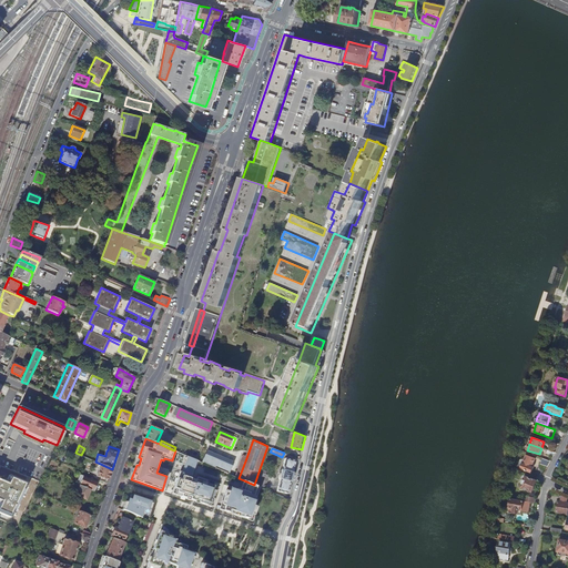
[(208,452),(203,463),(215,468),(229,474),(233,463),(208,452)]
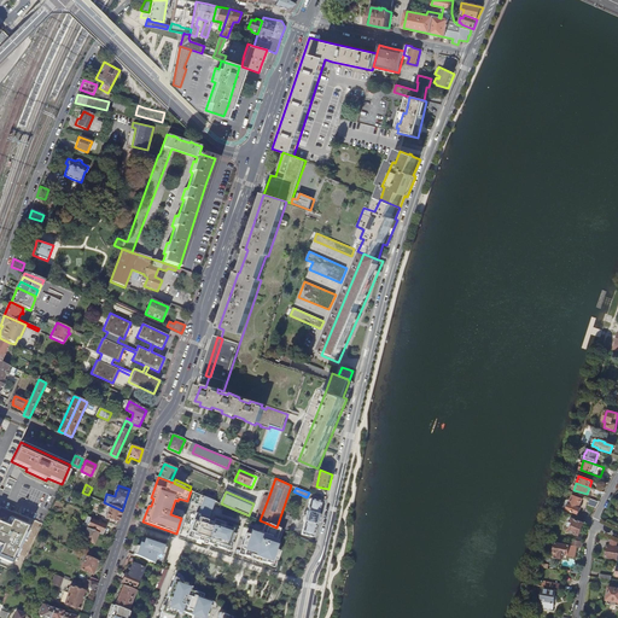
[(214,500),(202,495),(187,537),(203,542),(204,540),(208,541),(207,543),(228,552),(235,530),(223,526),(225,524),(215,520),(214,523),(207,520),(214,500)]
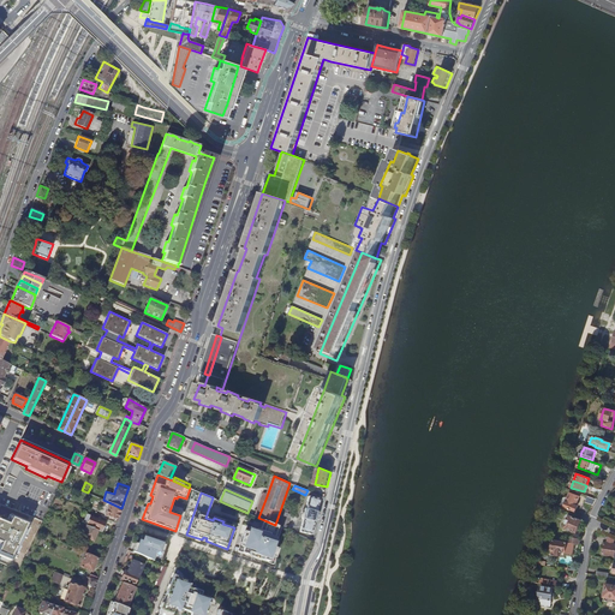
[(575,506),(579,497),(569,494),(567,499),(566,499),(565,499),(563,499),(561,506),(575,512),(578,506),(575,506)]
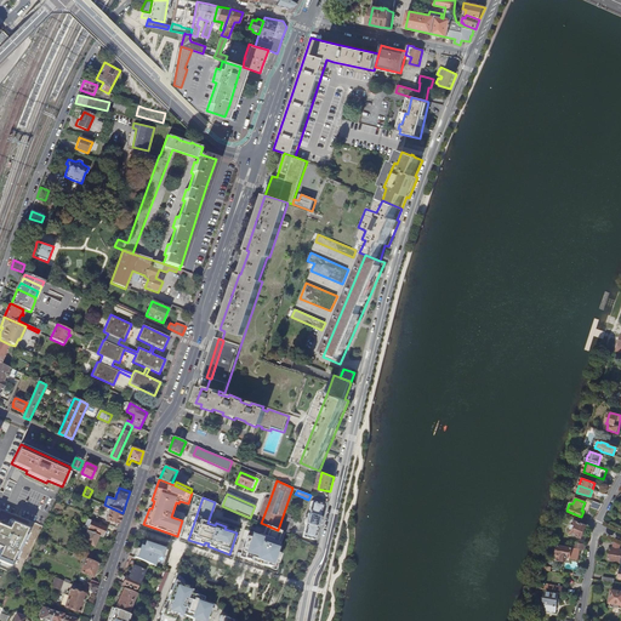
[(266,500),(257,522),(261,523),(269,501),(266,500)]
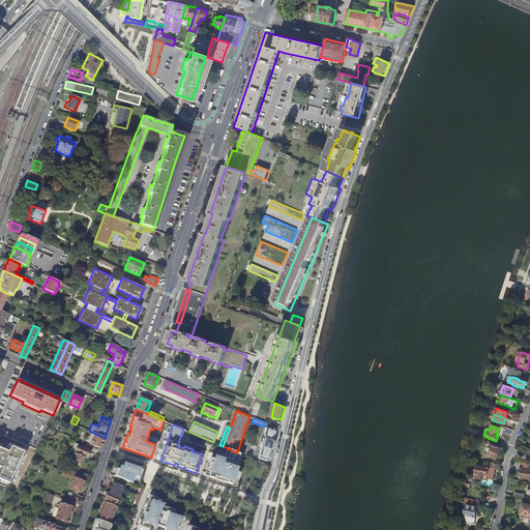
[(259,459),(268,461),(271,450),(273,441),(275,431),(266,428),(264,439),(263,439),(261,447),(262,448),(259,459)]
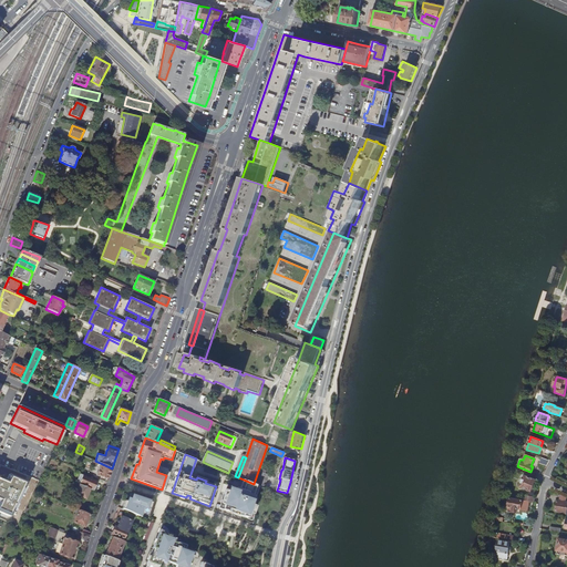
[(98,475),(109,480),(109,478),(110,475),(112,468),(95,461),(94,461),(93,463),(98,465),(98,466),(100,467),(98,475)]
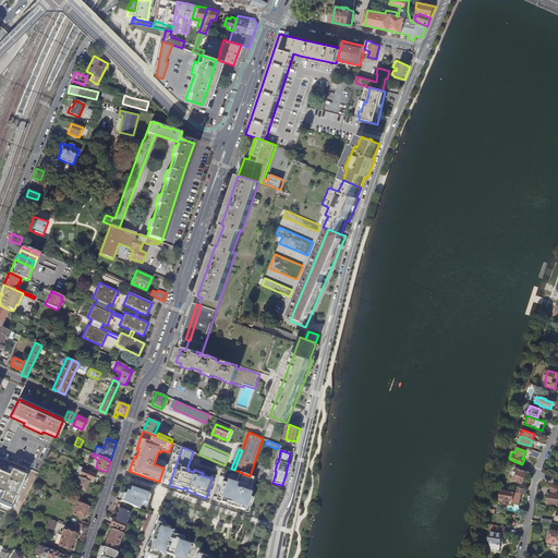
[(0,473),(11,477),(15,468),(4,463),(1,471),(0,473)]
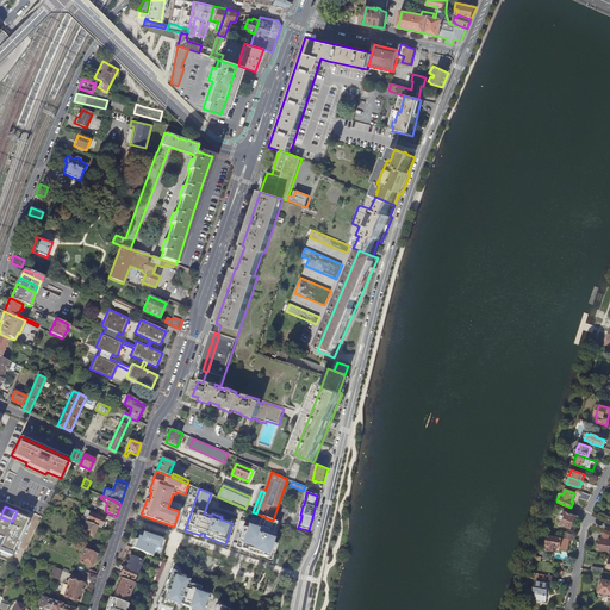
[(86,510),(82,520),(86,521),(97,527),(101,528),(105,518),(86,510)]
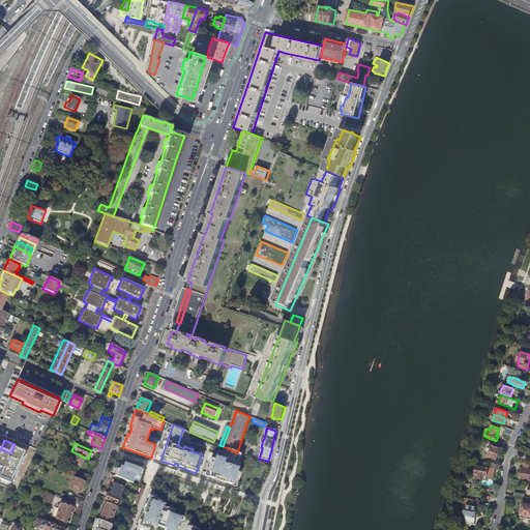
[(497,460),(501,449),(491,445),(487,454),(497,460)]
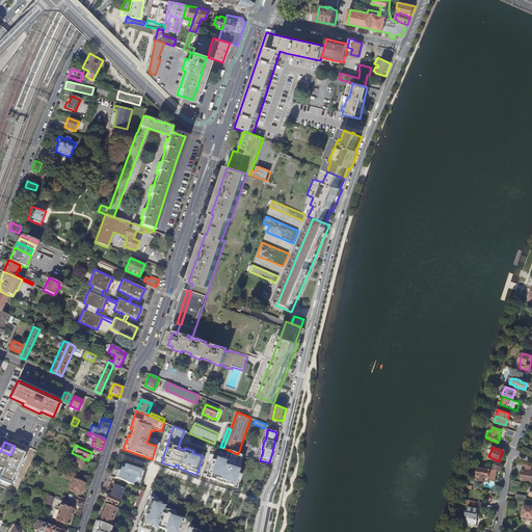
[(238,454),(229,450),(224,460),(213,456),(206,477),(214,480),(215,478),(218,479),(217,481),(233,486),(235,481),(237,482),(240,475),(237,474),(239,468),(237,467),(240,455),(238,454)]
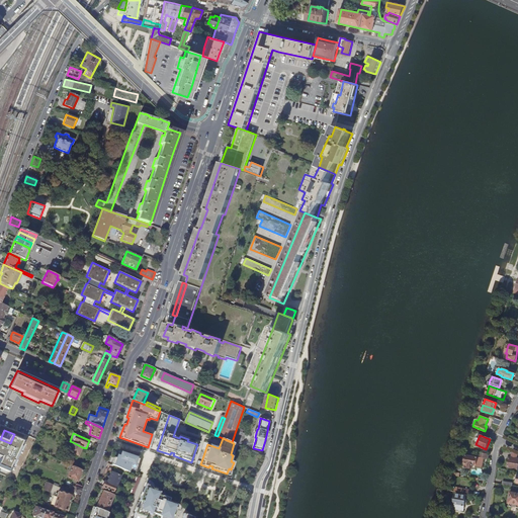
[(78,456),(82,447),(73,442),(70,449),(69,449),(68,451),(78,456)]
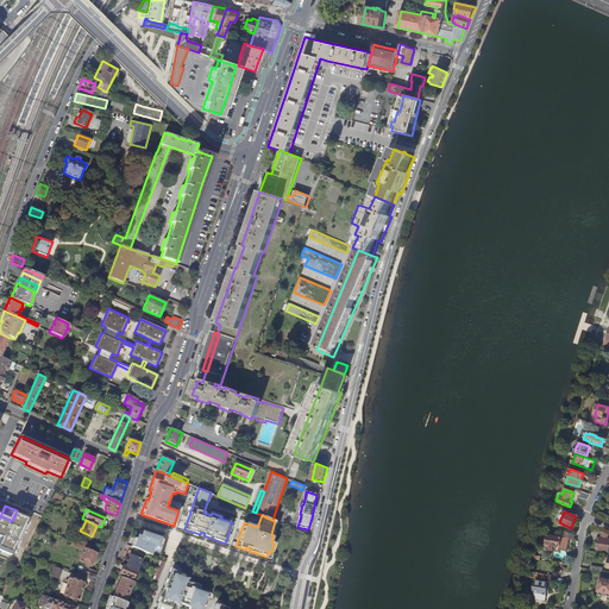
[(18,529),(16,534),(26,538),(31,540),(33,535),(18,529)]
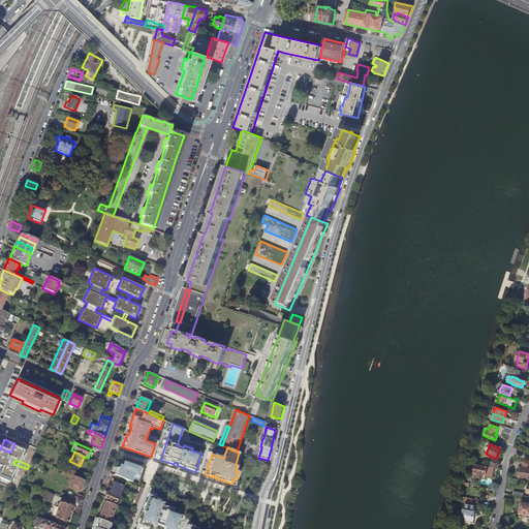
[(116,470),(115,475),(130,481),(131,476),(134,477),(135,473),(137,474),(139,469),(135,468),(135,466),(122,461),(119,468),(119,471),(116,470)]
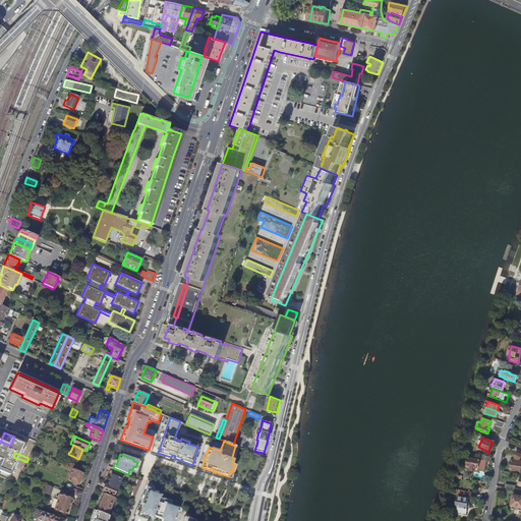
[(520,472),(520,466),(520,457),(514,455),(513,458),(520,460),(519,461),(512,460),(510,470),(520,472)]
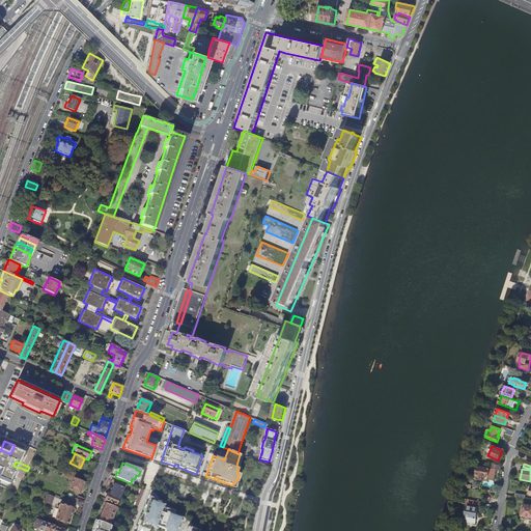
[(494,478),(495,470),(493,469),(478,467),(477,475),(478,476),(480,476),(480,479),(484,480),(484,477),(494,478)]
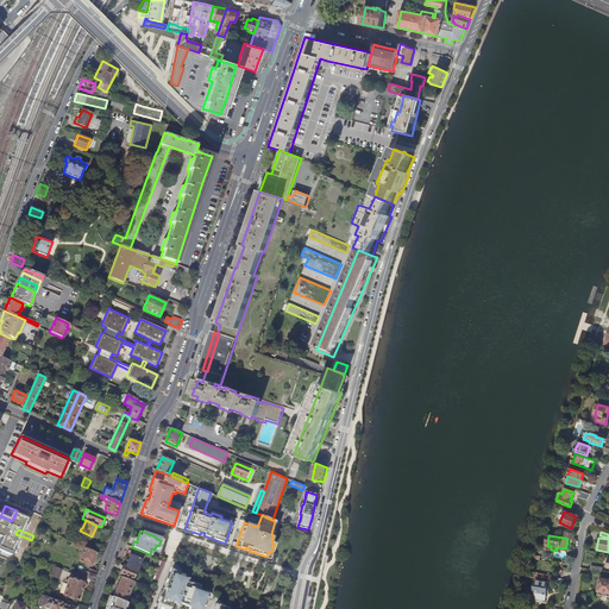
[(94,545),(92,551),(98,553),(102,556),(105,550),(94,545)]
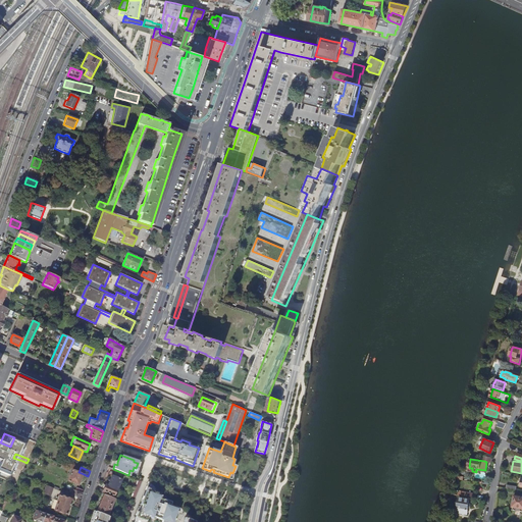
[(79,485),(84,474),(79,472),(72,469),(71,472),(67,480),(79,485)]
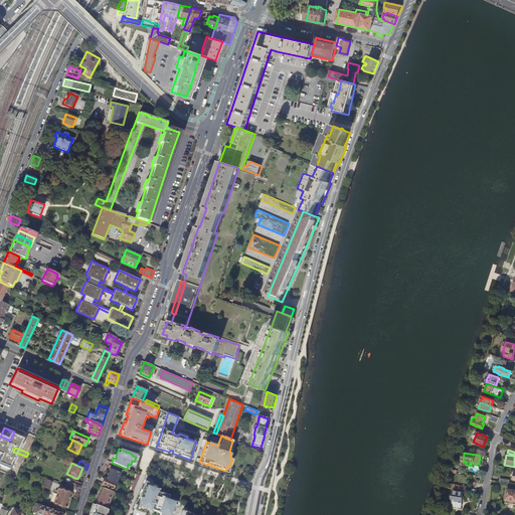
[(110,470),(106,480),(109,481),(115,484),(120,474),(110,470)]
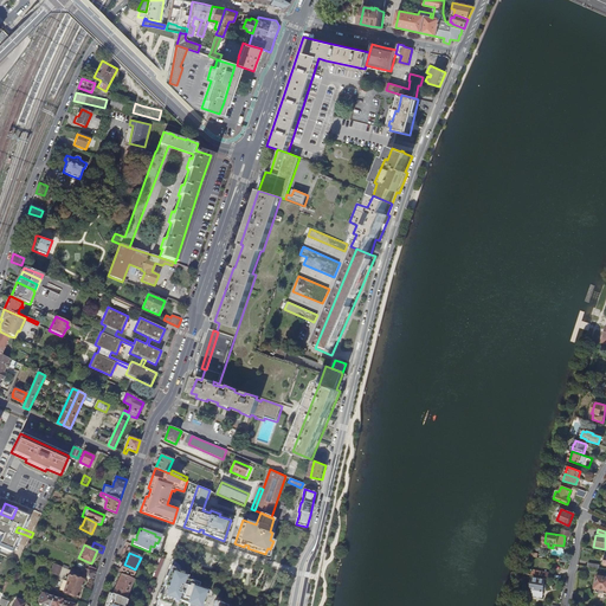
[(156,555),(150,575),(159,578),(165,558),(156,555)]
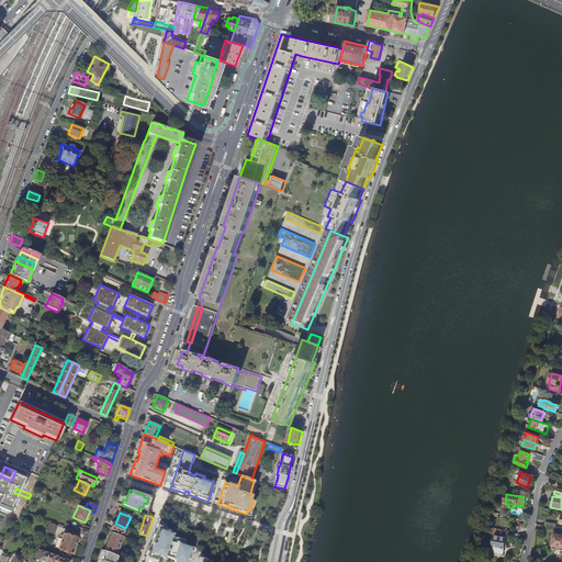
[(54,535),(57,526),(51,523),(46,531),(54,535)]
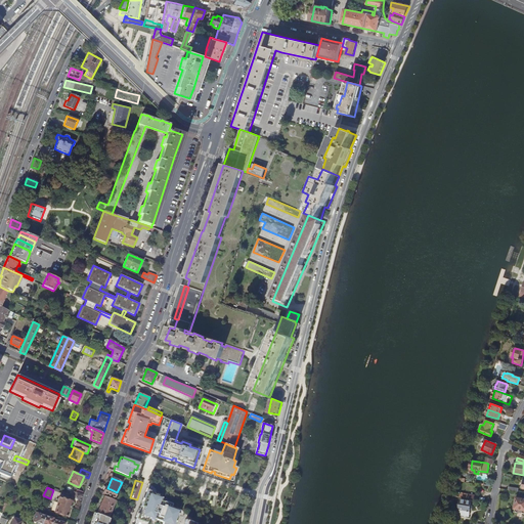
[(114,499),(117,492),(111,489),(107,488),(105,487),(102,494),(114,499)]
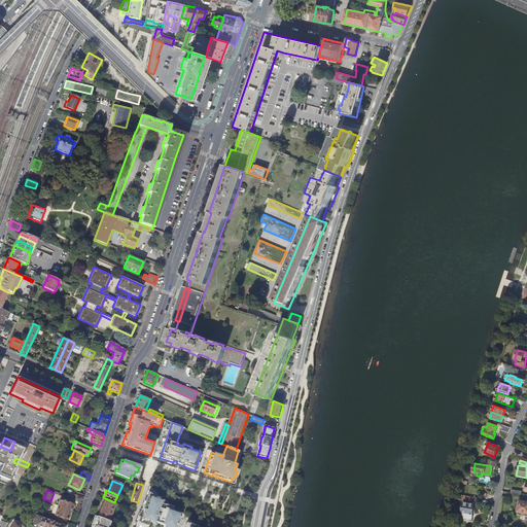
[(155,495),(149,493),(145,501),(146,501),(144,505),(142,510),(143,511),(141,518),(139,517),(135,526),(147,526),(150,521),(164,526),(163,526),(172,526),(173,525),(177,526),(179,517),(176,516),(177,513),(169,510),(170,508),(166,505),(162,503),(163,500),(160,499),(161,497),(155,495)]
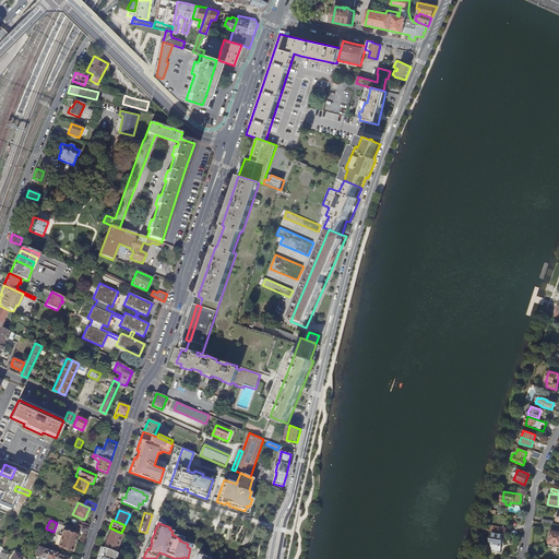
[(88,527),(83,526),(83,525),(82,526),(81,531),(80,531),(80,528),(75,527),(75,528),(74,531),(85,535),(87,531),(88,527)]
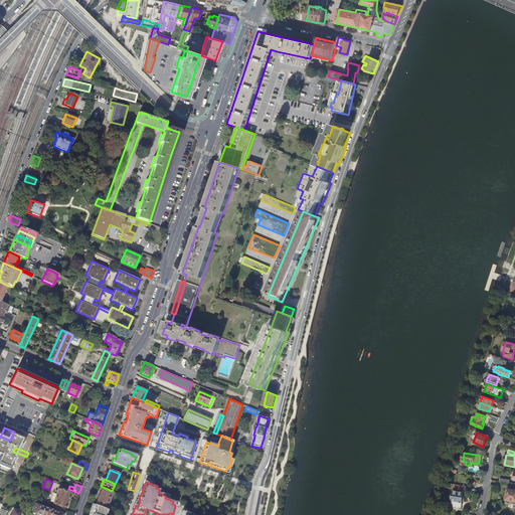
[(53,504),(65,508),(70,494),(58,489),(53,504)]
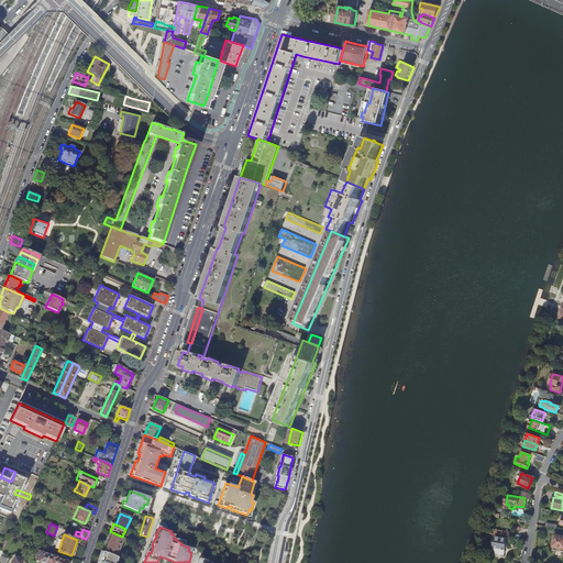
[(112,534),(105,552),(112,555),(116,556),(122,539),(112,534)]
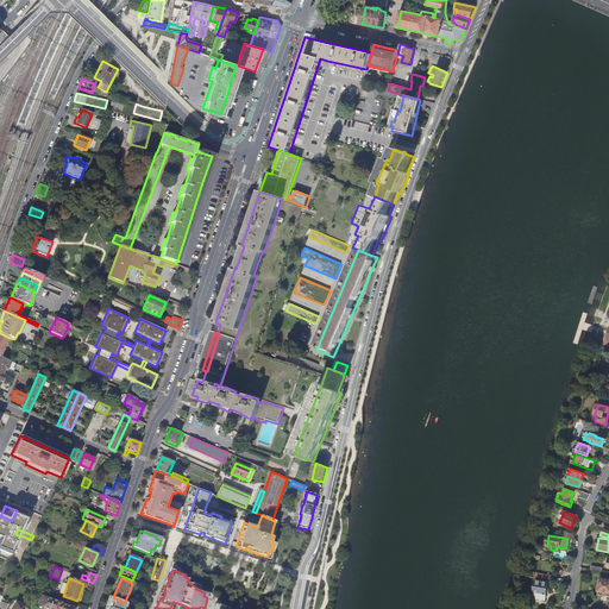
[(608,579),(600,579),(597,591),(608,594),(608,579)]
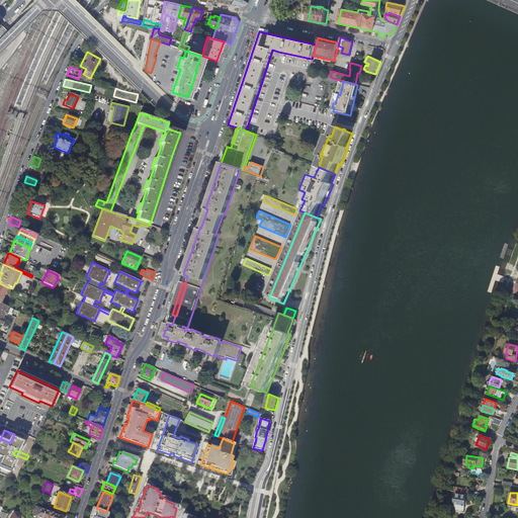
[(463,511),(466,496),(455,494),(453,509),(463,511)]
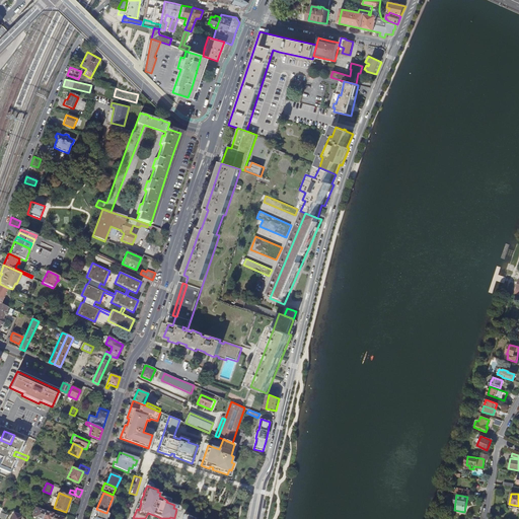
[(63,518),(64,518),(54,515),(54,514),(35,508),(32,516),(40,518),(63,518)]
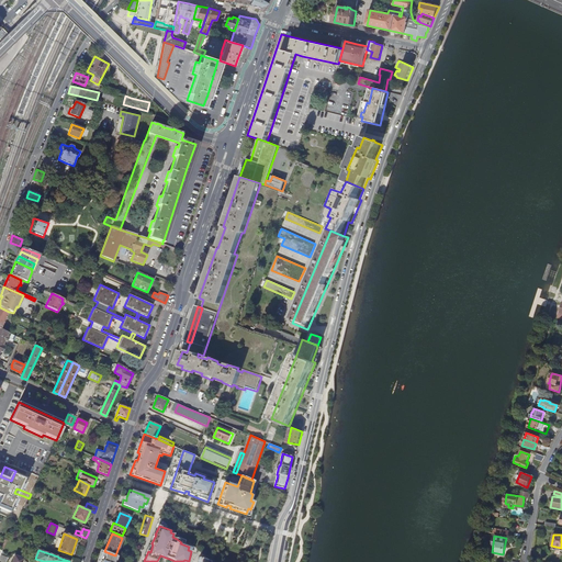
[(104,551),(101,550),(98,561),(100,561),(101,561),(117,561),(120,558),(115,555),(112,554),(104,551)]
